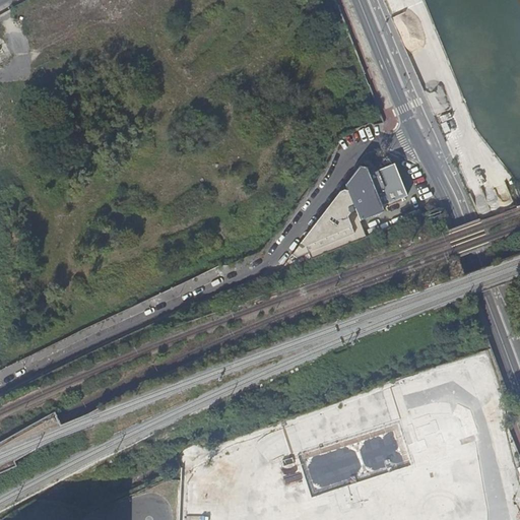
[(362,167),(348,183),(363,218),(384,210),(382,205),(407,195),(395,164),(370,174),(367,167),(362,167)]
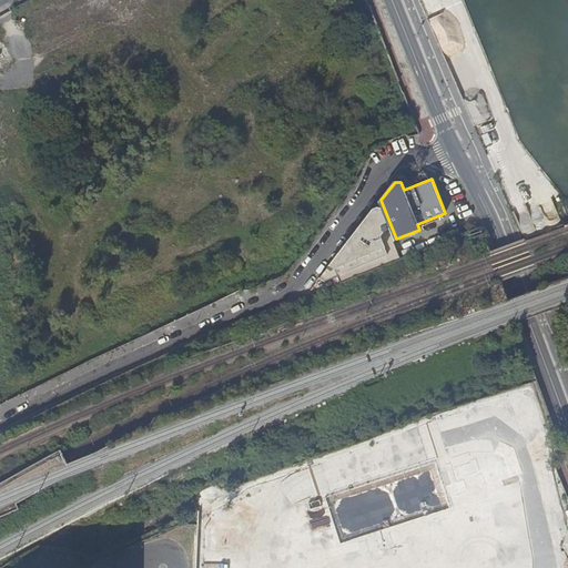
[(425,242),(427,247),(454,237),(452,231),(425,242)]
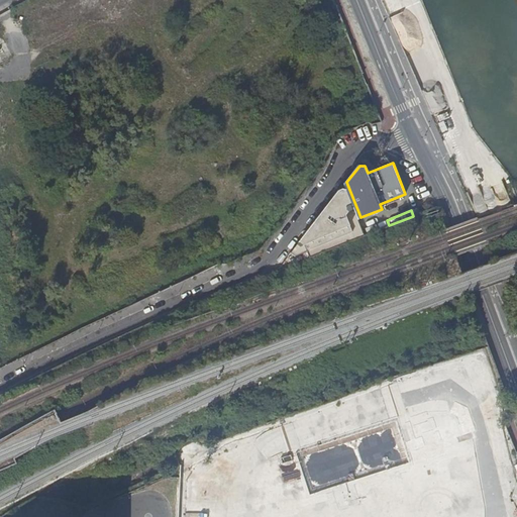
[(284,262),(277,271),(349,241),(344,229),(340,230),(337,240),(310,251),(310,253),(308,252),(284,262)]
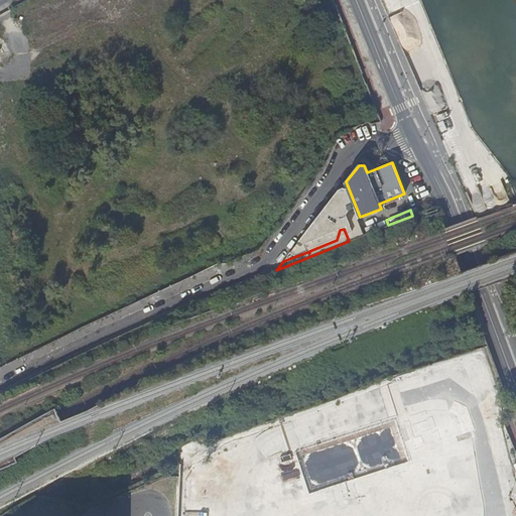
[(337,240),(340,230),(309,242),(309,251),(337,240)]
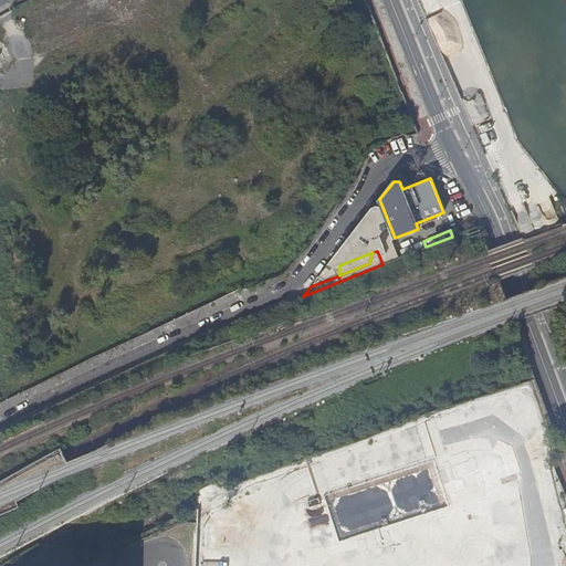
[(326,268),(311,286),(337,276),(333,273),(326,268)]
